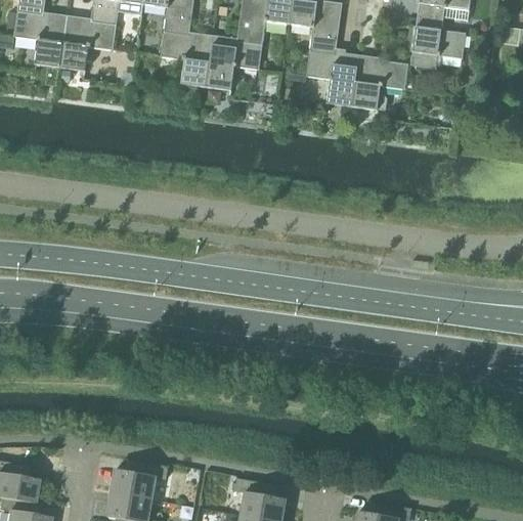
[(19,0),(17,10),(43,13),(45,0),(19,0)]
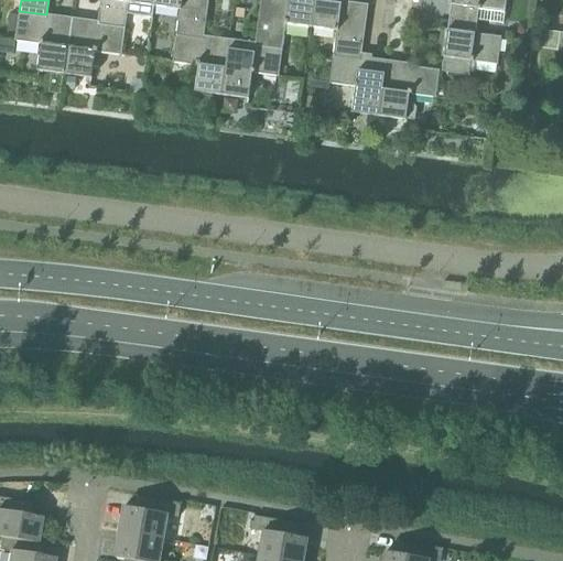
[(100,0),(98,21),(98,22),(126,25),(127,12),(152,15),(154,3),(154,0),(100,0)]
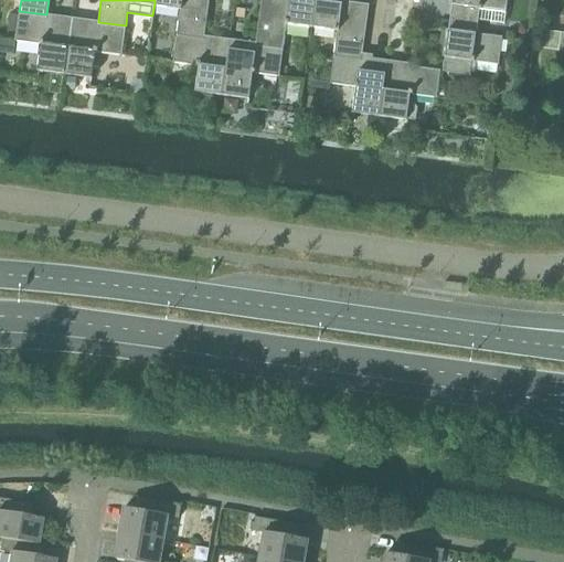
[(155,0),(155,3),(180,7),(177,32),(204,36),(204,35),(209,0),(155,0)]
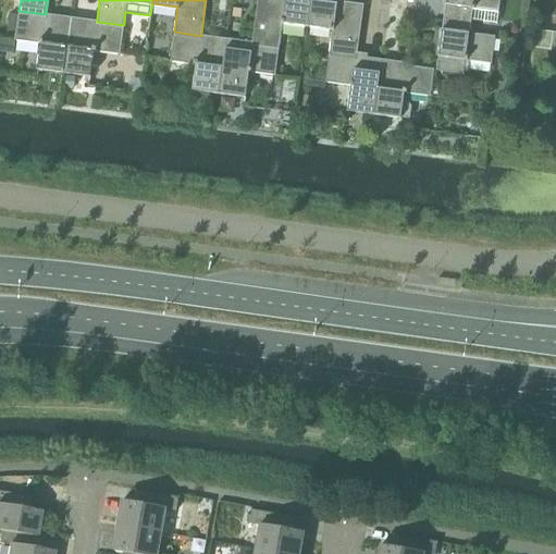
[(257,0),(251,41),(251,42),(279,46),(282,21),(307,24),(311,0),(257,0)]
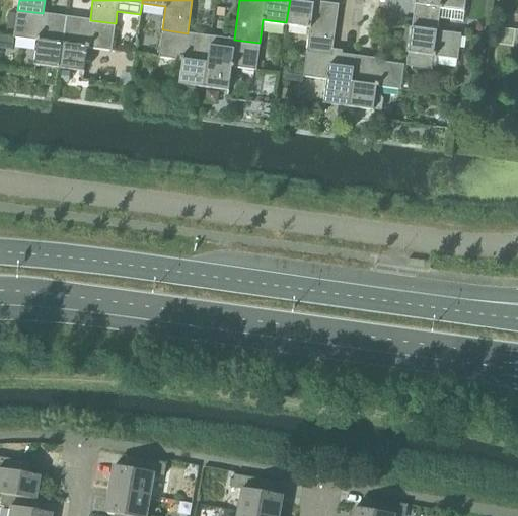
[(290,0),(286,22),(310,25),(307,50),(333,53),(333,52),(339,1),(331,0),(324,0),(324,2),(314,1),(314,0),(313,0),(290,0)]
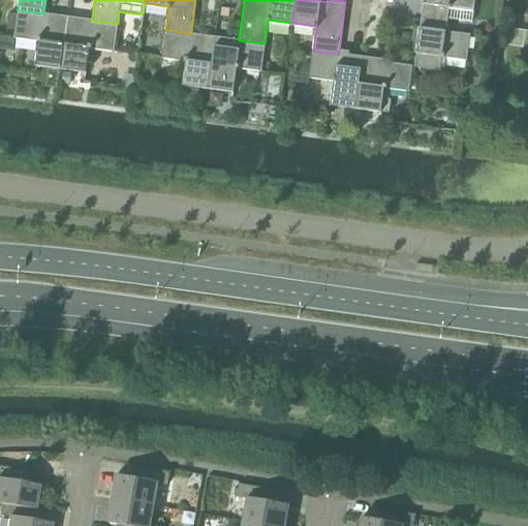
[(420,0),(418,1),(423,2),(420,25),(420,26),(445,29),(447,17),(472,20),(474,0),(423,0),(423,1),(420,0)]
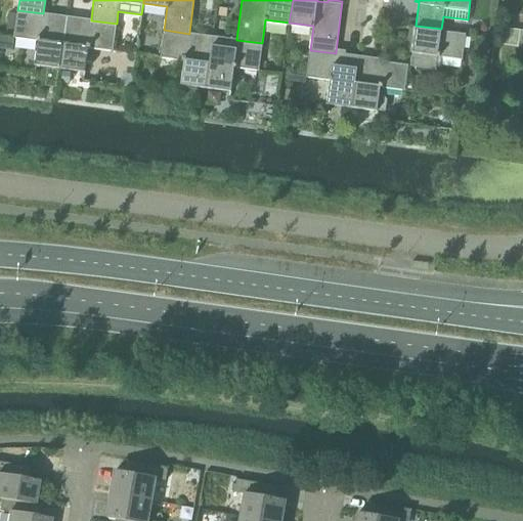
[(10,10),(7,27),(15,28),(17,11),(10,10)]
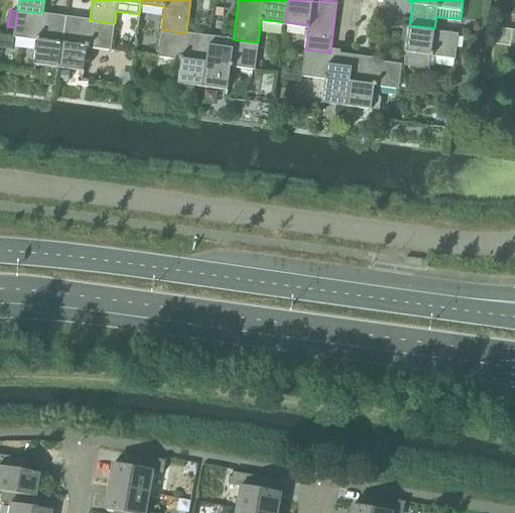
[(52,14),(42,13),(17,10),(17,11),(15,27),(14,34),(38,37),(35,61),(59,65),(67,14),(52,12),(52,14)]
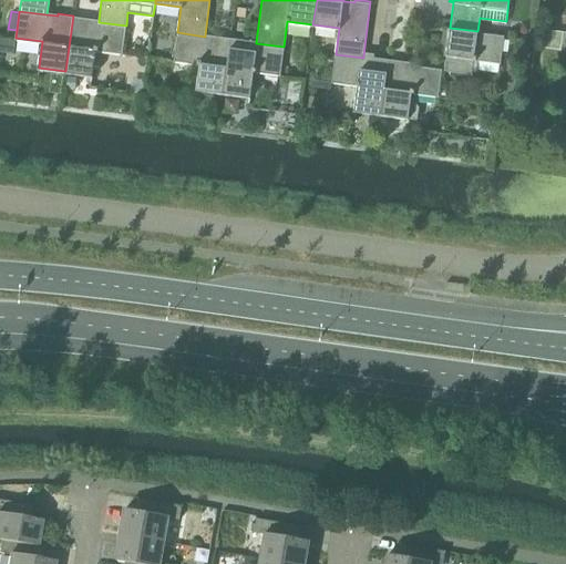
[(73,16),(65,71),(92,75),(96,49),(122,52),(126,26),(99,22),(99,21),(88,20),(89,17),(73,16)]
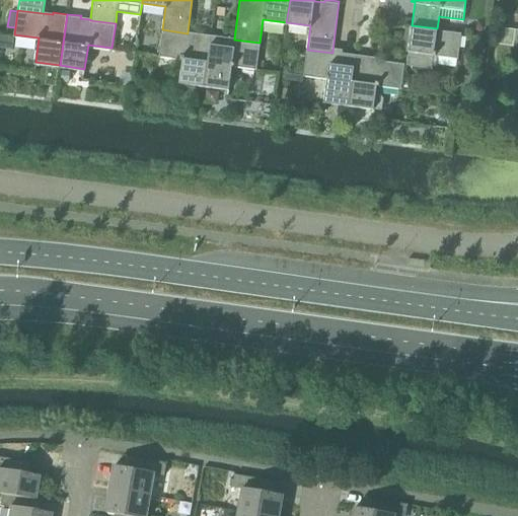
[(404,49),(404,50),(409,50),(407,62),(407,63),(432,67),(432,64),(436,64),(437,54),(458,57),(461,31),(437,28),(412,25),(412,24),(410,24),(408,39),(410,40),(409,49),(404,49)]
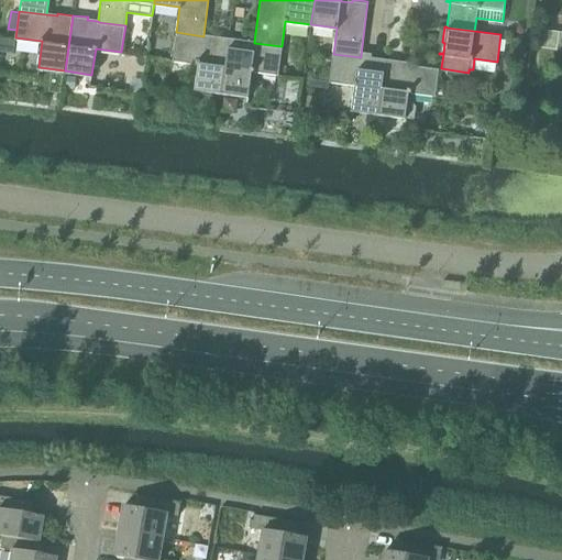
[(173,58),(198,63),(195,88),(221,92),(229,36),(215,34),(213,36),(204,35),(204,36),(176,32),(173,58)]
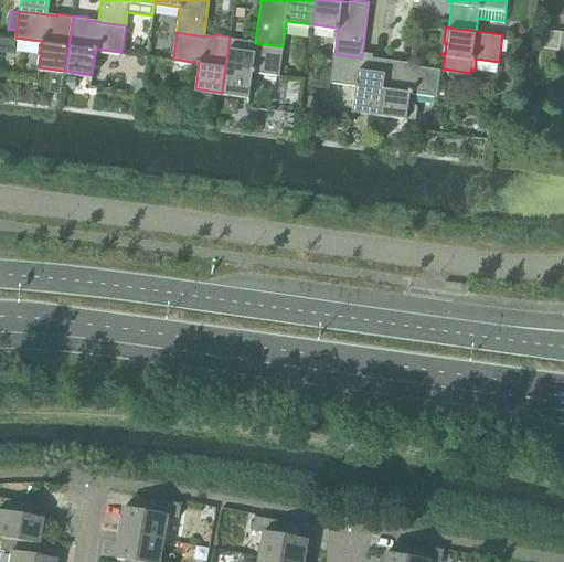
[(230,36),(222,93),(249,96),(253,70),(279,74),(279,73),(283,46),(255,43),(255,42),(245,41),(245,39),(230,36)]
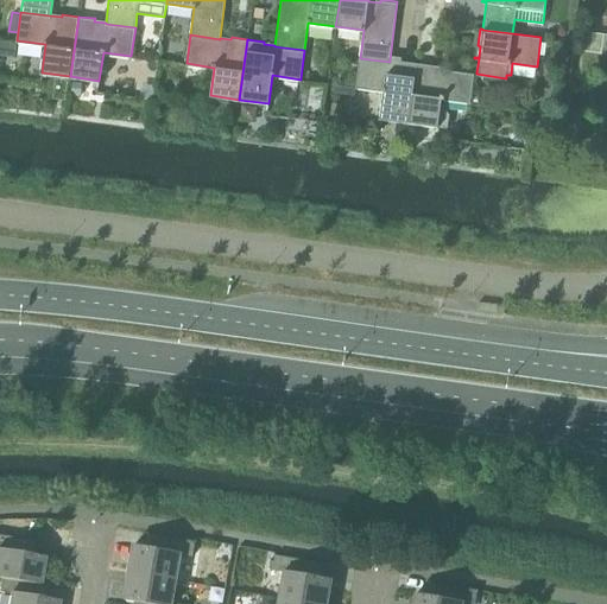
[(355,86),(355,87),(384,90),(380,119),(409,122),(417,62),(400,59),(400,62),(390,61),(390,62),(360,58),(355,86)]
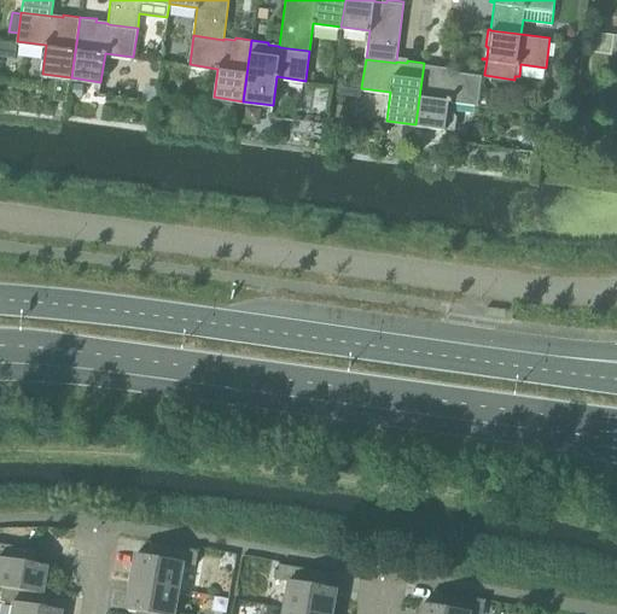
[(415,124),(414,136),(420,138),(423,126),(446,128),(446,127),(455,128),(457,115),(453,110),(448,109),(449,100),(478,104),(478,103),(482,74),(441,68),(441,65),(424,63),(415,124)]
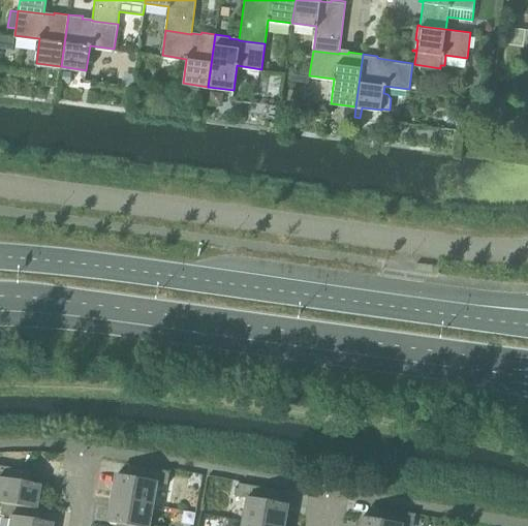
[(62,80),(69,81),(71,71),(63,69),(62,80)]
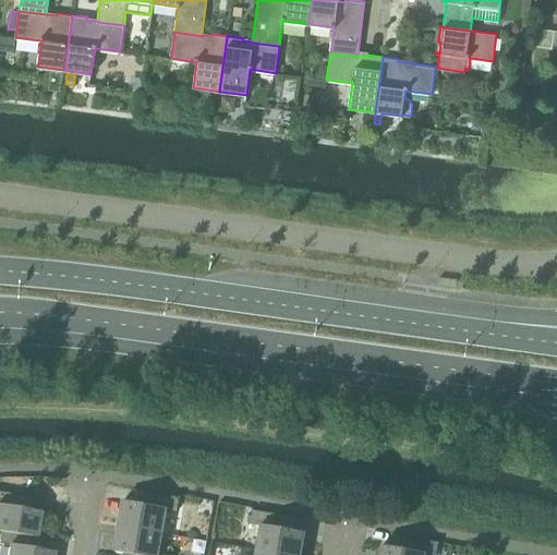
[(233,109),(234,97),(221,95),(220,107),(233,109)]
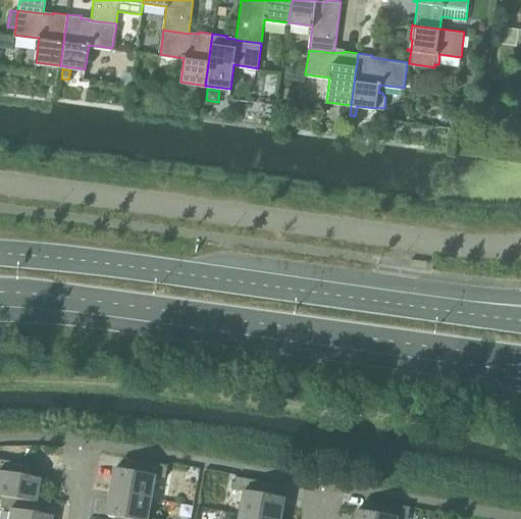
[(341,105),(339,117),(348,118),(350,106),(341,105)]
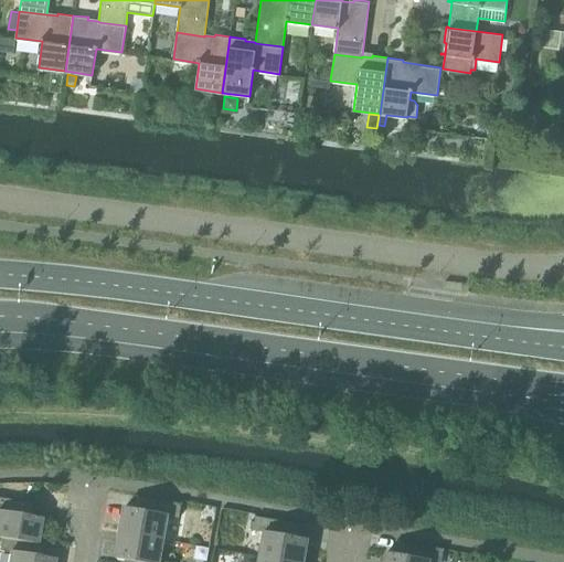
[(124,505),(119,530),(163,538),(168,513),(179,515),(181,501),(136,494),(134,506),(124,505)]
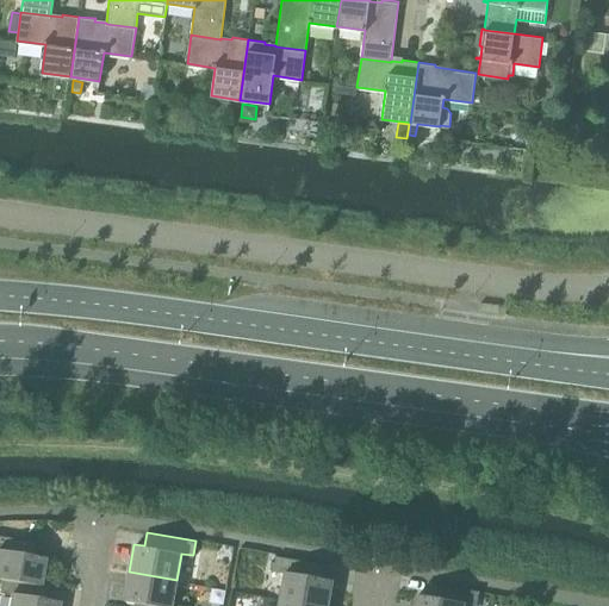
[(0,576),(1,578),(2,576),(39,583),(39,582),(44,556),(33,554),(36,541),(0,533),(0,576)]
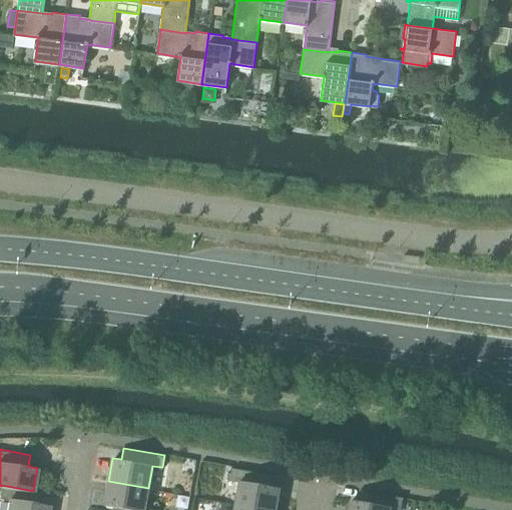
[(239,481),(235,503),(276,509),(280,486),(271,485),(273,473),(231,466),(229,479),(239,481)]
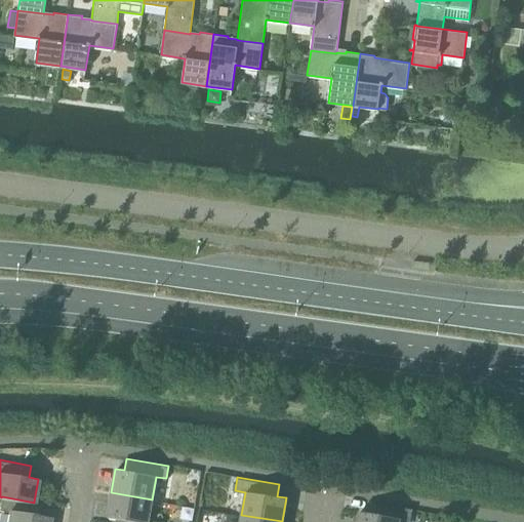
[(116,517),(115,521),(151,521),(149,521),(152,499),(111,492),(107,516),(116,517)]
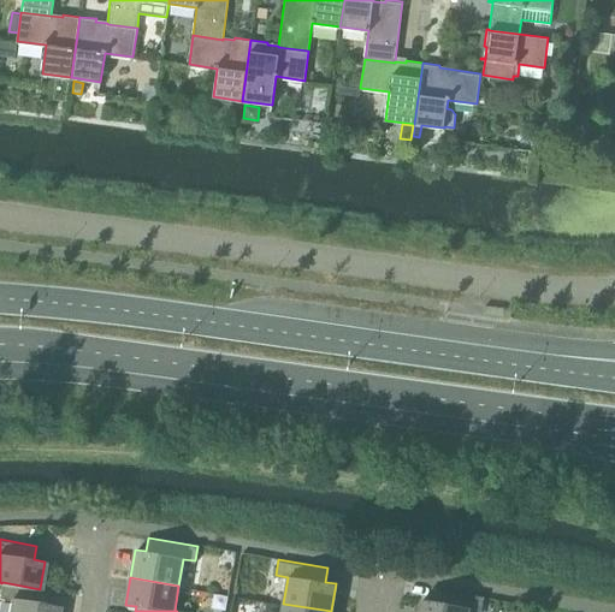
[(11,599),(9,611),(58,611),(59,606),(48,604),(51,590),(40,588),(40,589),(3,582),(1,583),(0,596),(11,599)]
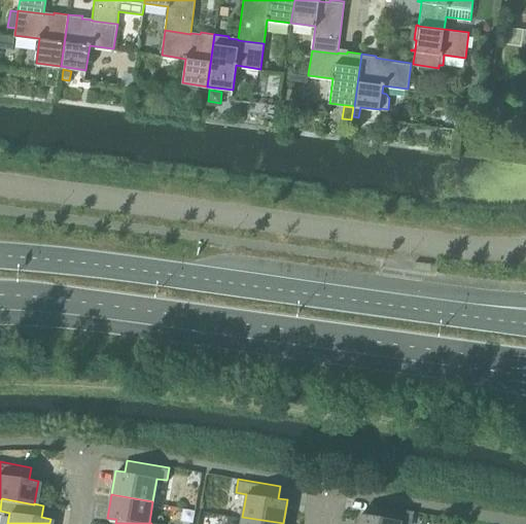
[(360,513),(358,523),(400,523),(401,521),(412,522),(414,510),(372,502),(370,514),(360,513)]
